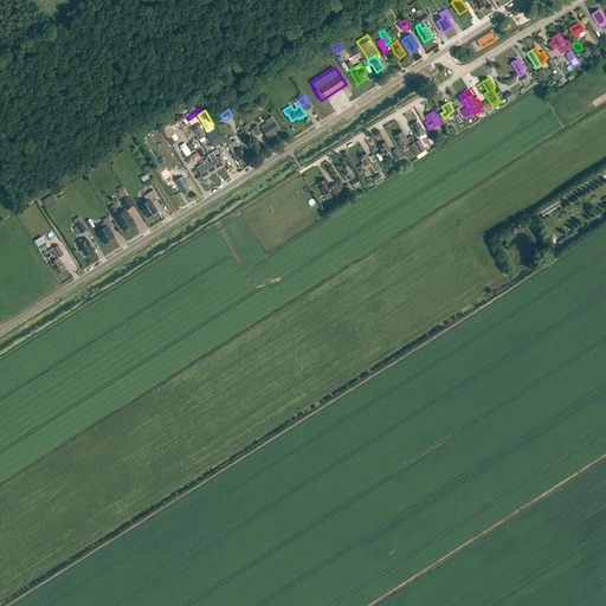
[(265,120),(266,122),(260,127),(268,139),(275,133),(279,129),(271,116),(265,120)]
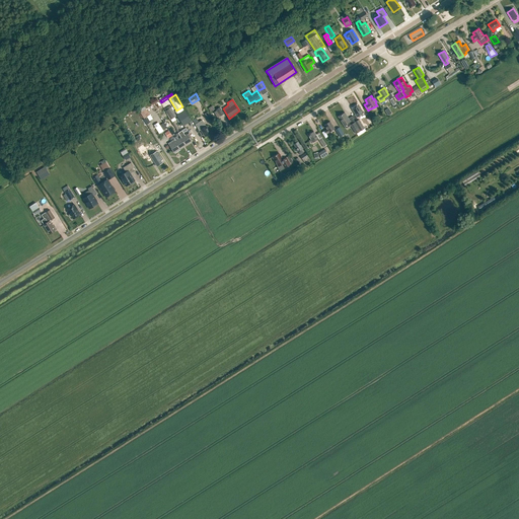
[(357,117),(364,113),(358,103),(352,108),(357,117)]
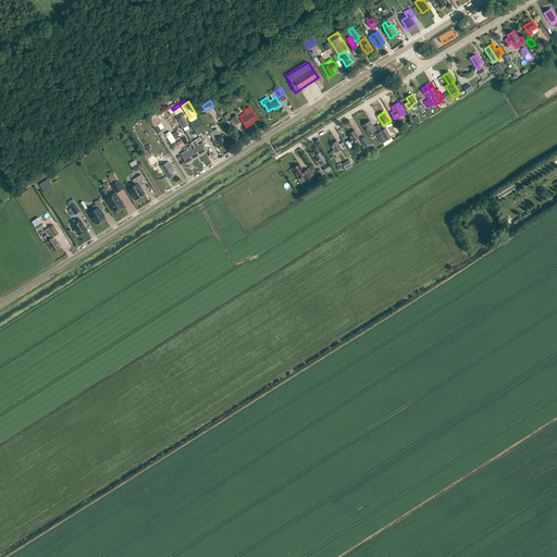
[(189,119),(188,120),(190,123),(198,119),(196,114),(189,119)]
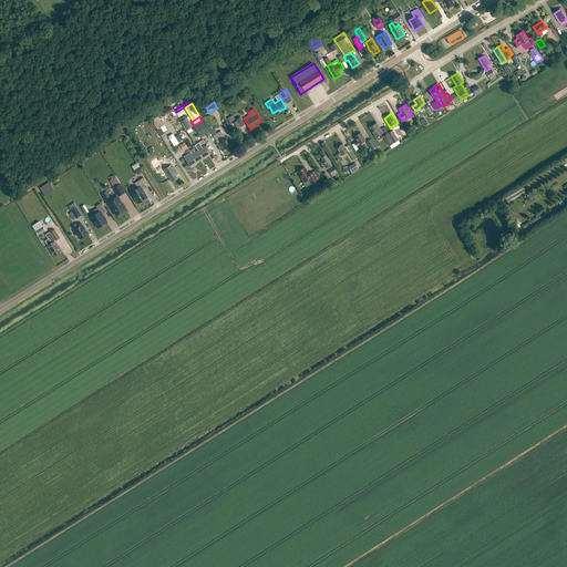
[(161,127),(164,125),(160,119),(153,123),(157,130),(161,127)]
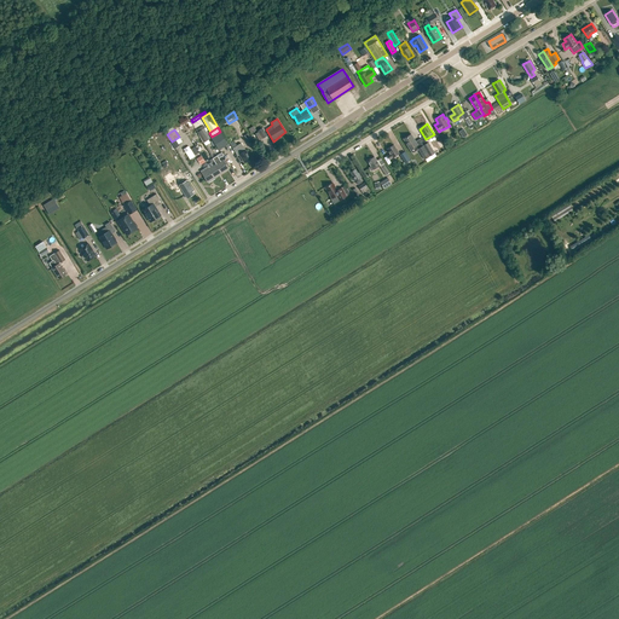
[(204,142),(208,139),(202,131),(198,133),(204,142)]
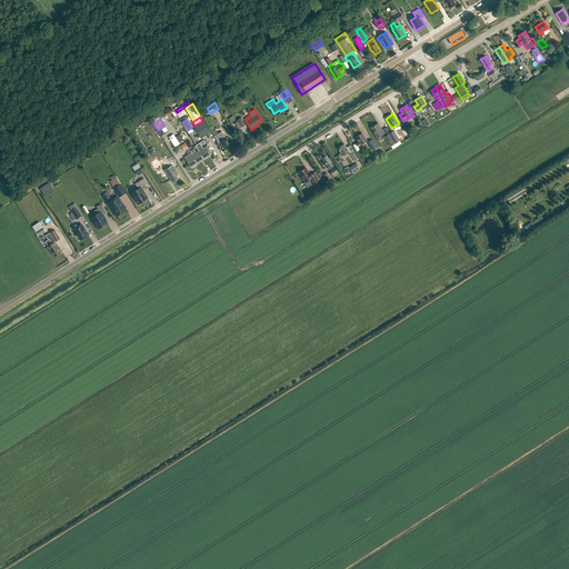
[(202,121),(195,126),(201,137),(209,132),(202,121)]
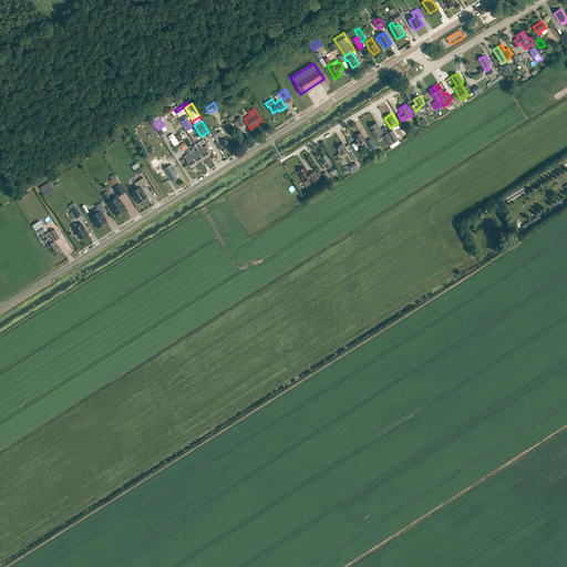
[(375,137),(383,133),(377,123),(370,127),(375,137)]
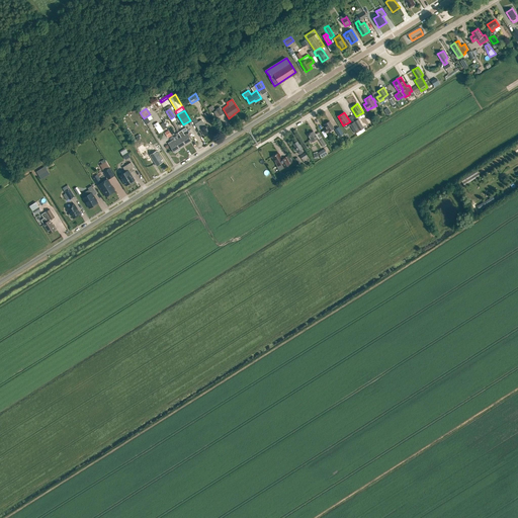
[(205,125),(201,119),(198,121),(194,124),(198,131),(200,130),(204,136),(209,133),(205,125)]
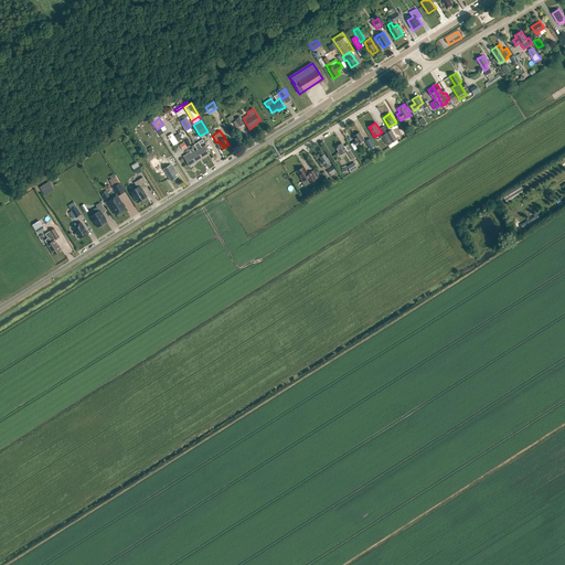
[(386,132),(392,142),(396,139),(391,130),(386,132)]
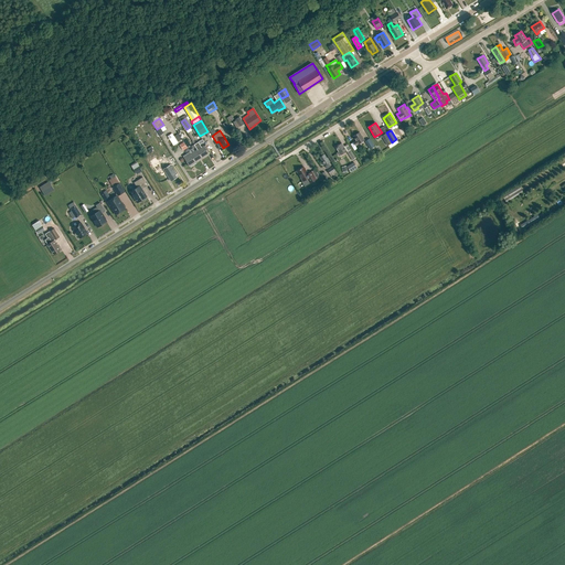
[(358,144),(364,140),(360,131),(353,136),(356,140),(353,142),(355,145),(358,144)]
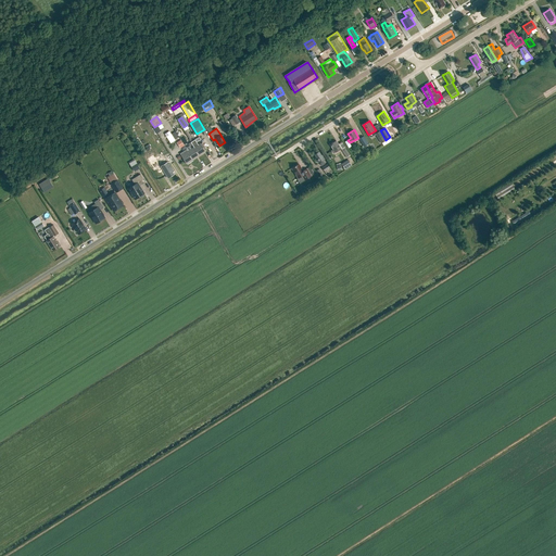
[(381,142),(386,140),(380,130),(376,134),(381,142)]
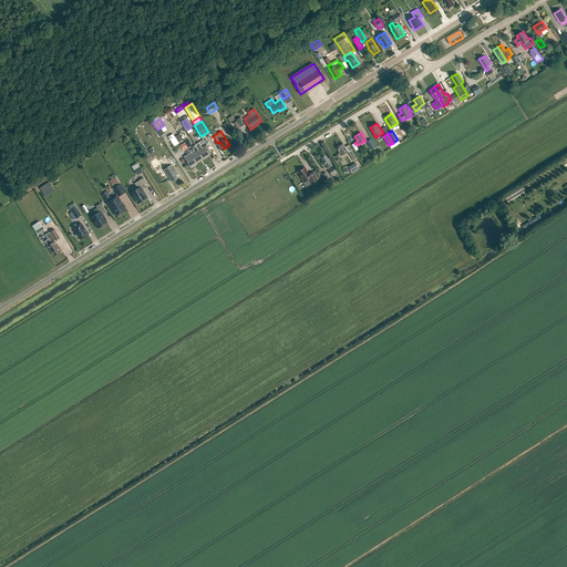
[(173,134),(168,136),(174,145),(178,143),(175,136),(173,134)]
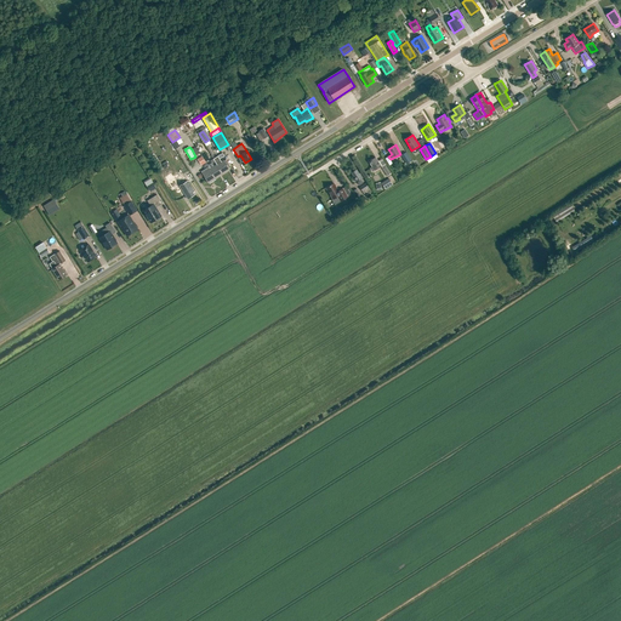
[(372,171),(381,165),(376,157),(369,161),(372,166),(370,167),(372,171)]
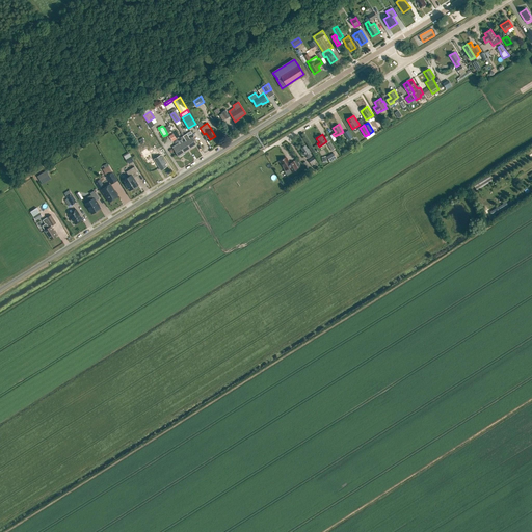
[(192,137),(186,140),(191,149),(197,144),(196,143),(197,142),(193,136),(192,137)]
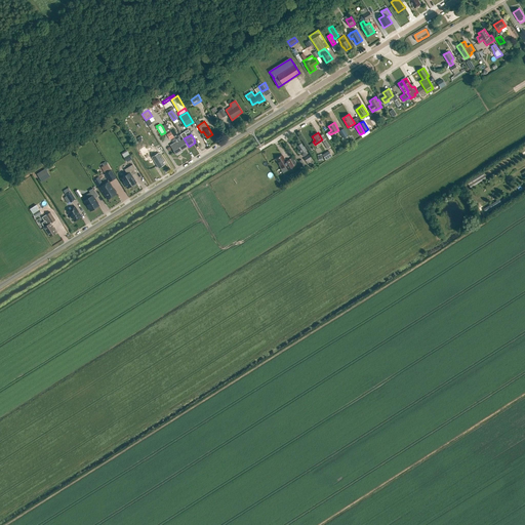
[(183,151),(189,147),(184,138),(177,143),(183,151)]
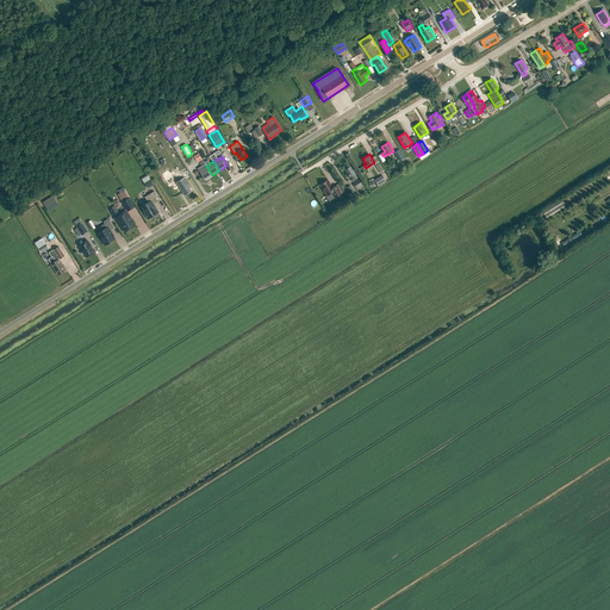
[(212,175),(206,166),(204,167),(201,165),(197,168),(205,180),(212,175)]
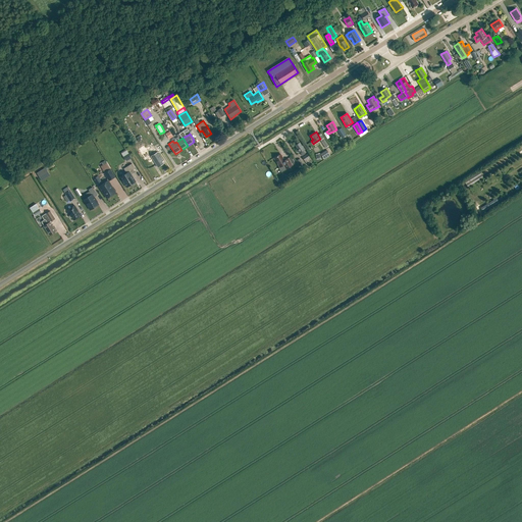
[(302,146),(300,142),(296,145),(298,149),(298,150),(300,153),(300,152),(302,156),(305,153),(304,150),(305,149),(302,145),(302,146)]
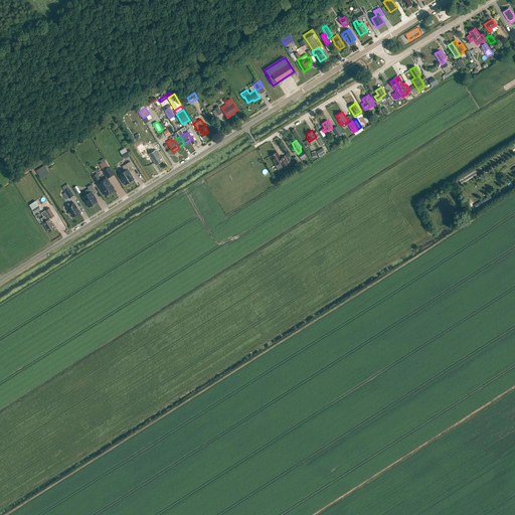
[(156,150),(155,151),(149,154),(156,165),(161,161),(160,159),(161,159),(156,150)]
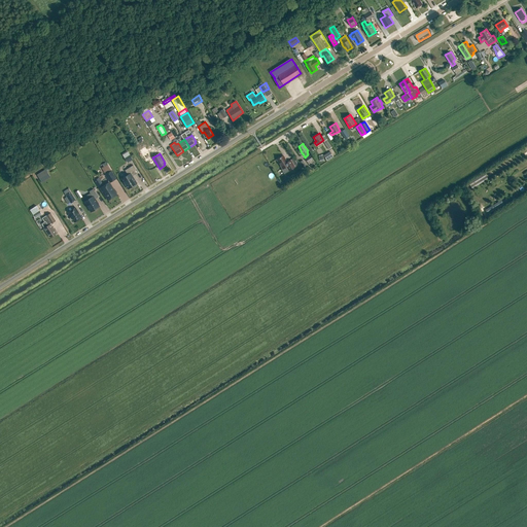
[(283,155),(277,160),(282,169),(284,173),(289,170),(294,167),(290,160),(287,162),(283,155)]
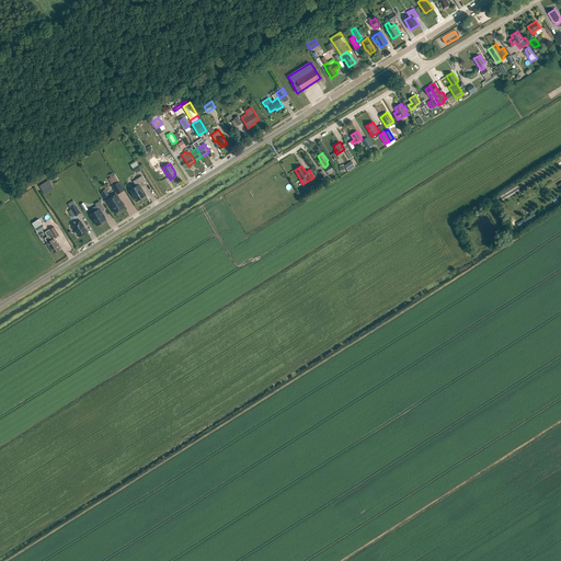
[(114,175),(109,179),(113,185),(118,181),(114,175)]
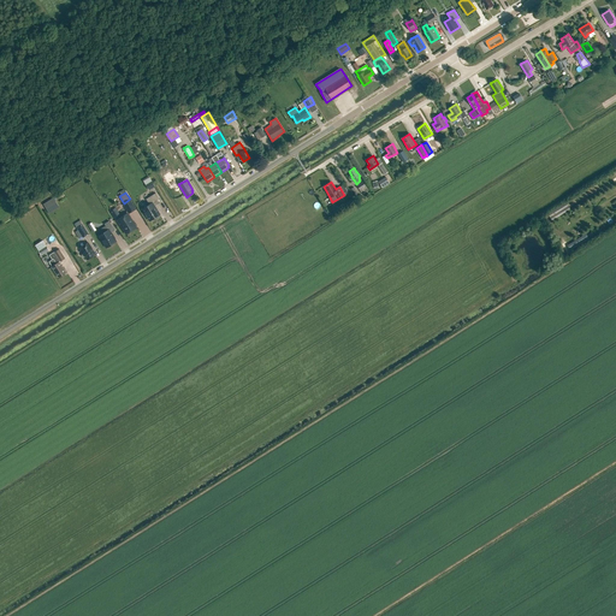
[(150,220),(160,214),(154,206),(161,201),(155,193),(146,199),(149,205),(142,208),(147,215),(148,219),(149,219),(150,220)]
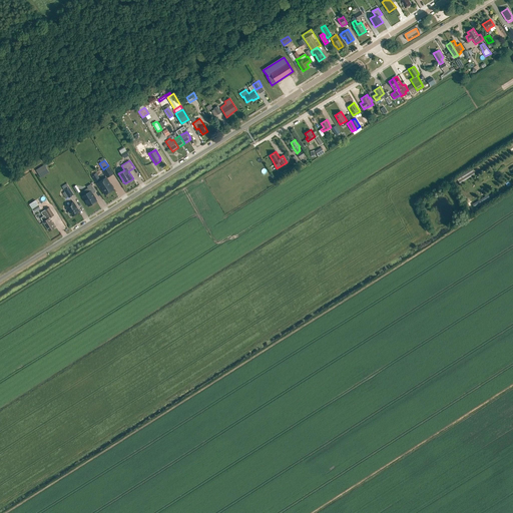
[(36,170),(39,174),(47,169),(45,164),(36,170)]
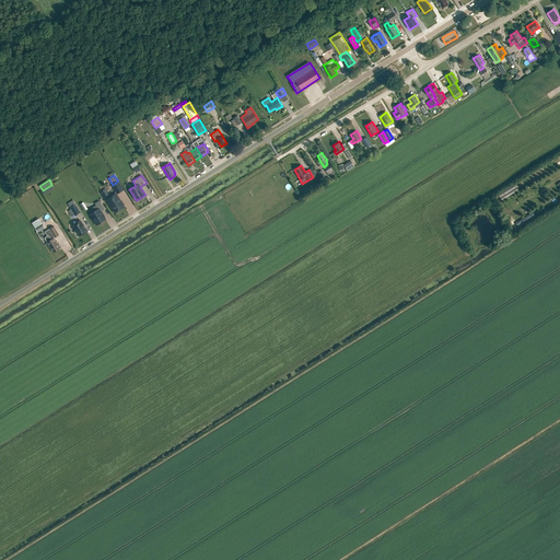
[(117,194),(124,189),(119,184),(118,181),(113,185),(112,185),(117,194)]
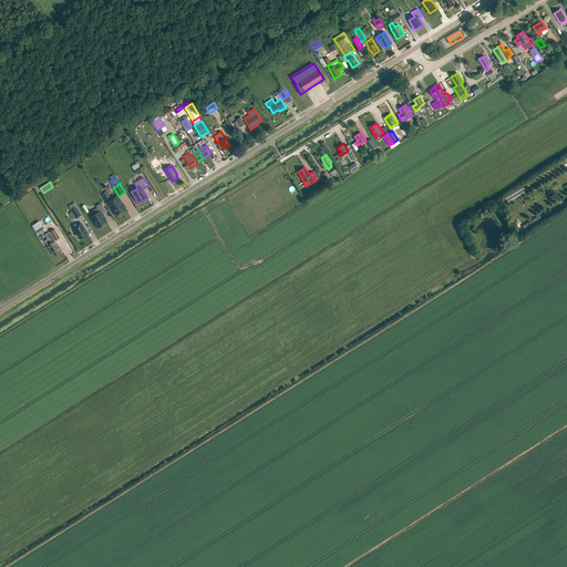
[(504,197),(508,203),(525,193),(522,186),(504,197)]
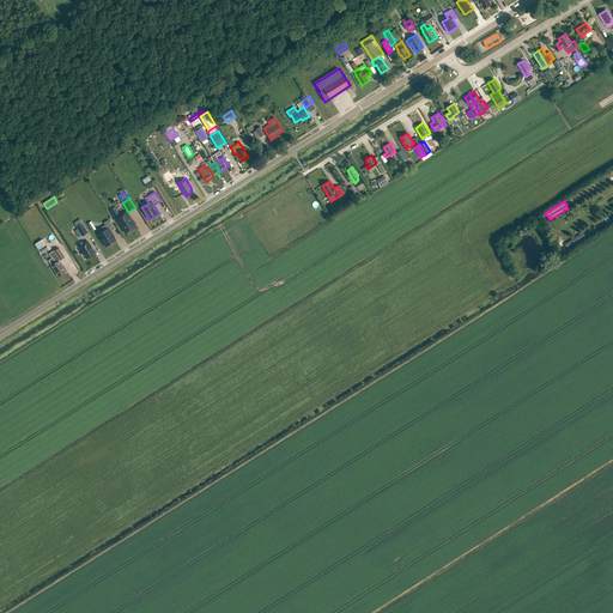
[(115,220),(116,219),(122,229),(123,228),(126,232),(135,226),(132,220),(132,222),(131,218),(127,212),(121,216),(116,210),(113,212),(113,211),(110,212),(115,220)]
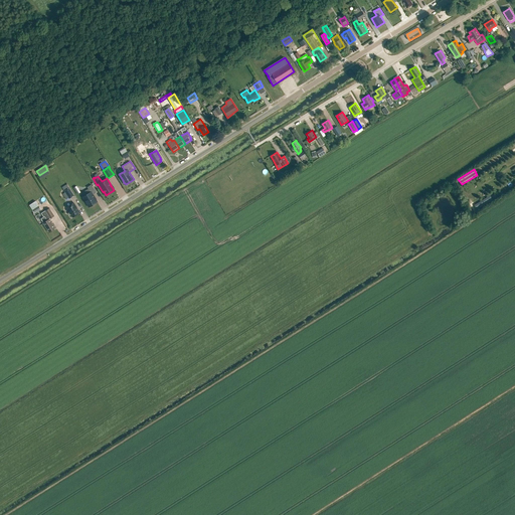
[(69,187),(66,184),(62,187),(64,190),(68,198),(74,195),(69,187)]
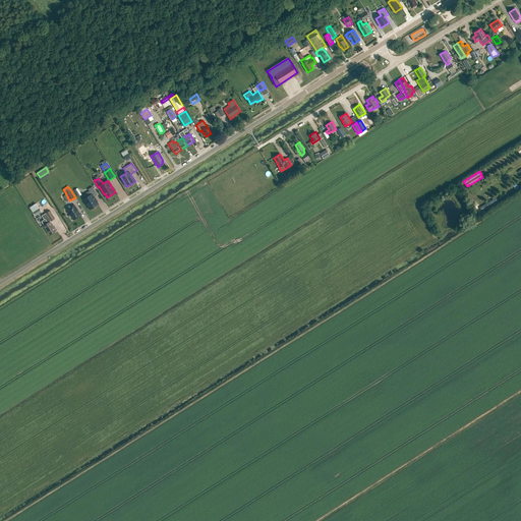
[(94,196),(94,197),(92,194),(96,191),(93,186),(88,189),(91,194),(83,198),(91,210),(98,205),(96,200),(96,199),(94,196)]
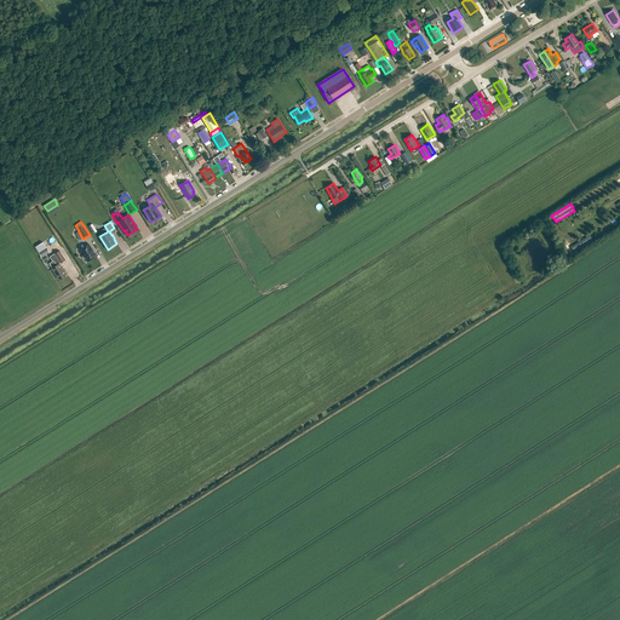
[(570,247),(575,253),(593,242),(590,235),(570,247)]
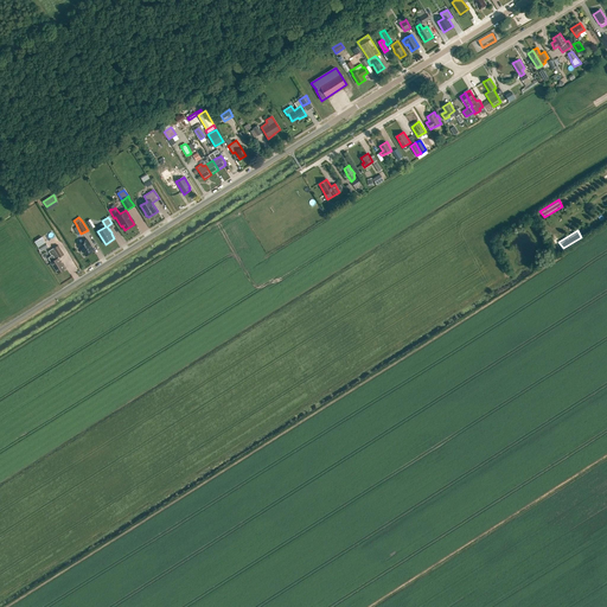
[(39,247),(48,242),(44,236),(36,241),(39,247)]
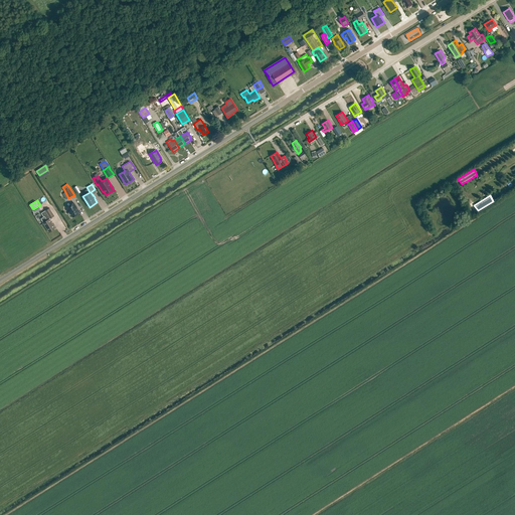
[(72,217),(79,213),(73,203),(66,207),(69,212),(68,212),(68,213),(69,215),(70,215),(71,215),(72,217)]
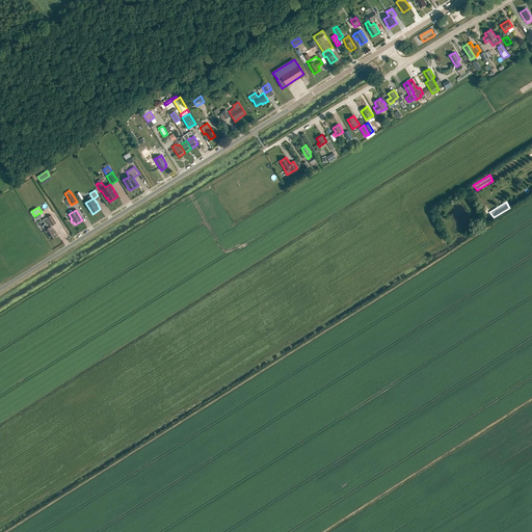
[(56,223),(51,215),(43,220),(45,224),(43,227),(45,231),(51,240),(57,236),(51,227),(56,223)]
